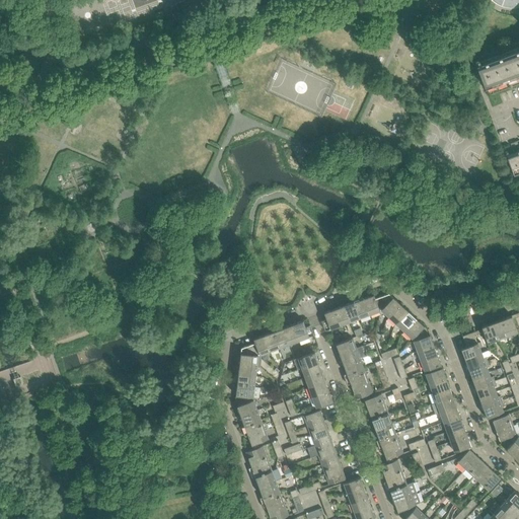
[(518,42),(477,58),(479,62),(475,63),(486,90),(518,77),(518,42)]
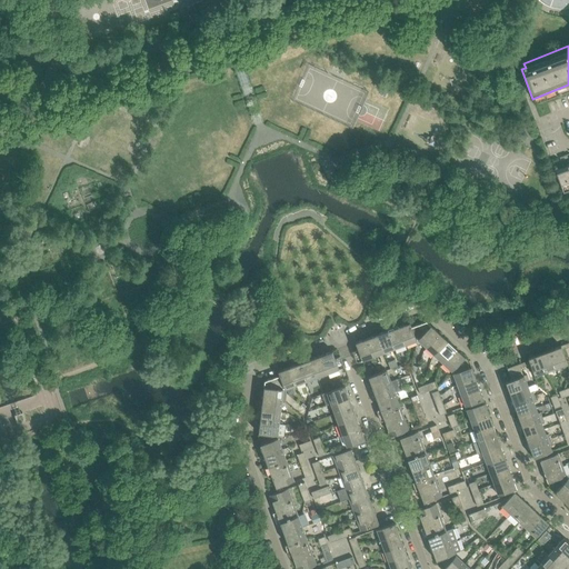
[(568,167),(556,172),(562,192),(568,189),(568,167)]
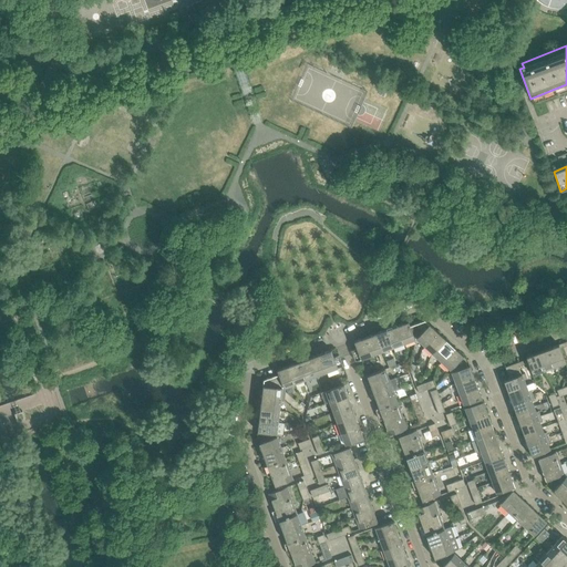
[(418,337),(429,325),(424,320),(409,326),(414,337),(416,336),(418,337)]
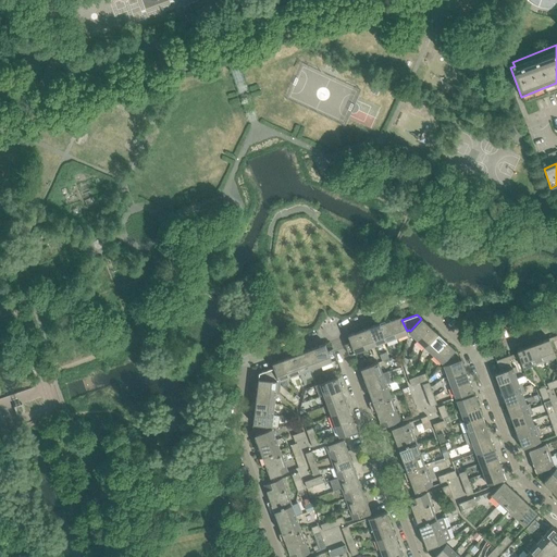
[(407,333),(407,331),(401,320),(400,316),(390,320),(396,337),(407,333)]
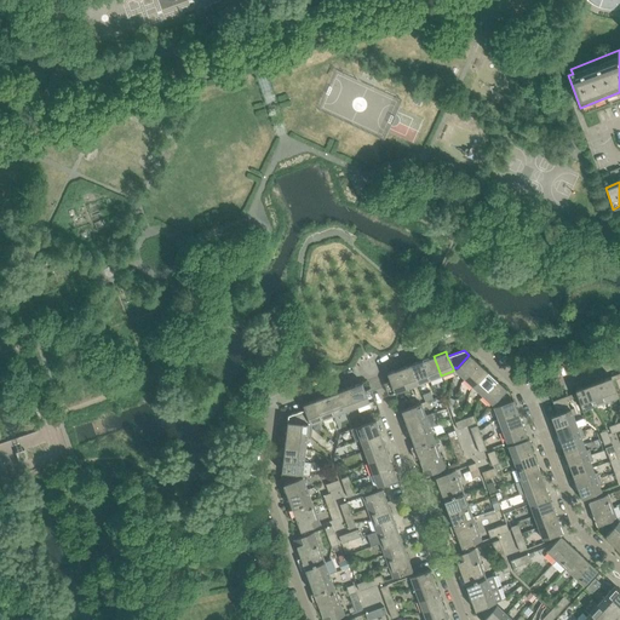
[(464,379),(478,363),(469,355),(457,368),(455,369),(464,379)]
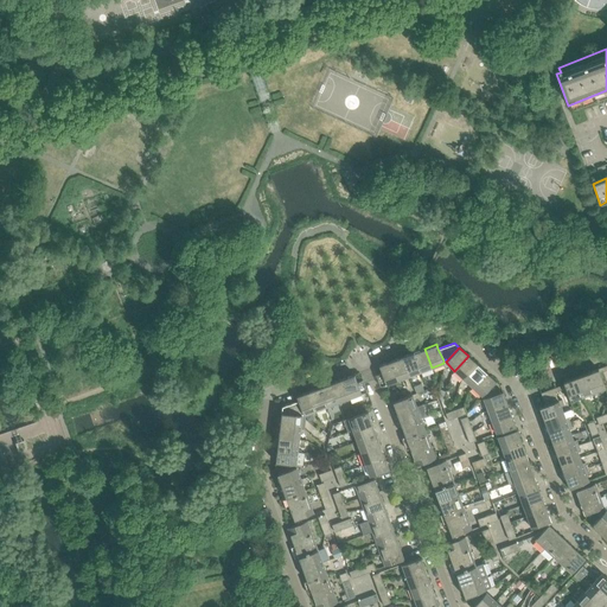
[(432,368),(425,349),(414,352),(421,372),(432,368)]
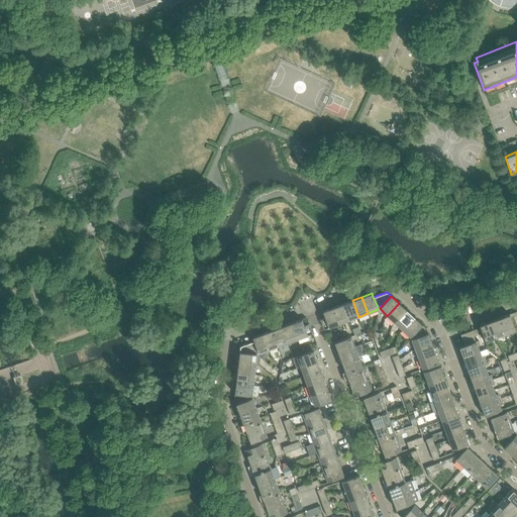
[(358,317),(352,300),(342,304),(348,320),(358,317)]
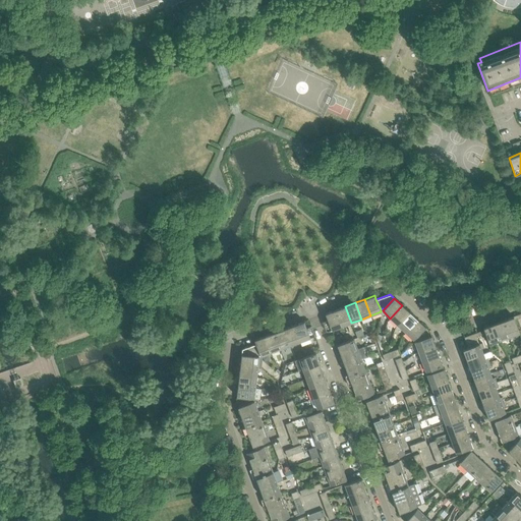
[(398,326),(410,312),(402,305),(390,319),(398,326)]
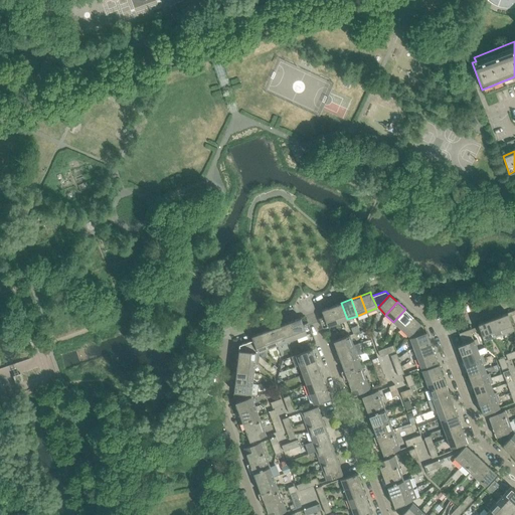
[(347,319),(341,303),(331,306),(337,323),(347,319)]
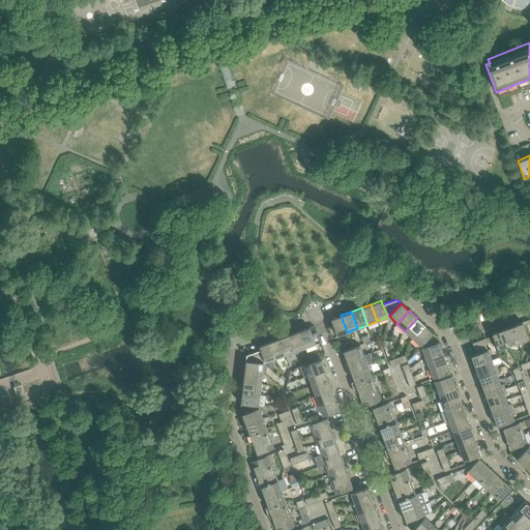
[(347,332),(341,315),(330,319),(332,325),(328,327),(331,337),(347,332)]
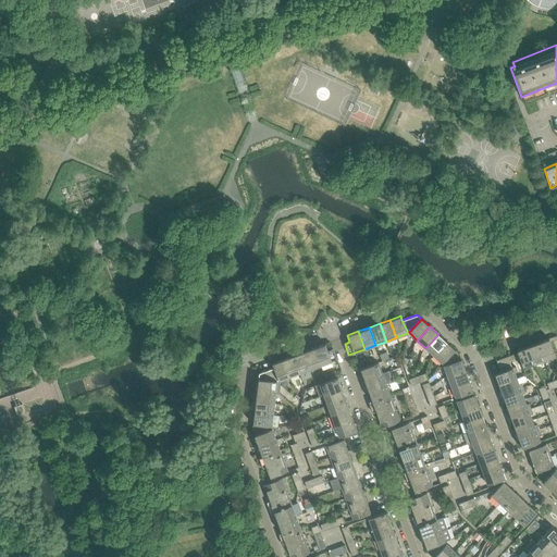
[(433,355),(446,342),(438,334),(425,348),(433,355)]
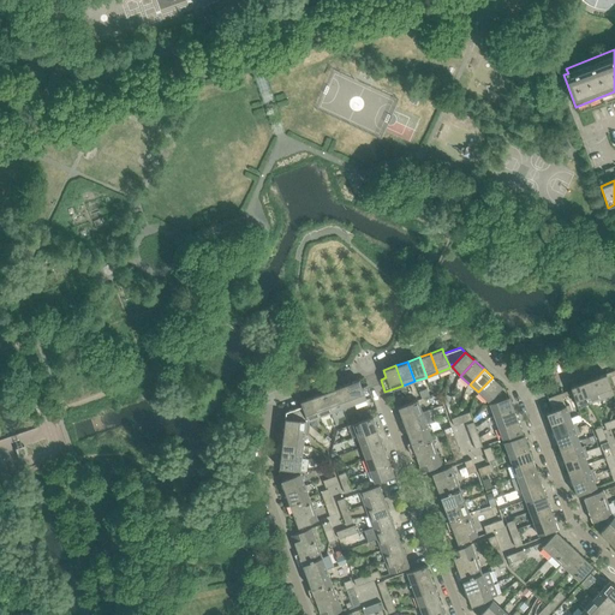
[(613,393),(607,378),(605,374),(593,378),(601,398),(613,393)]
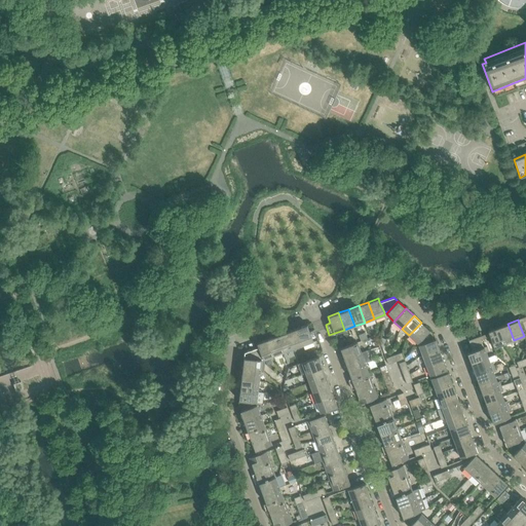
[(417,343),(429,330),(421,323),(409,335),(417,343)]
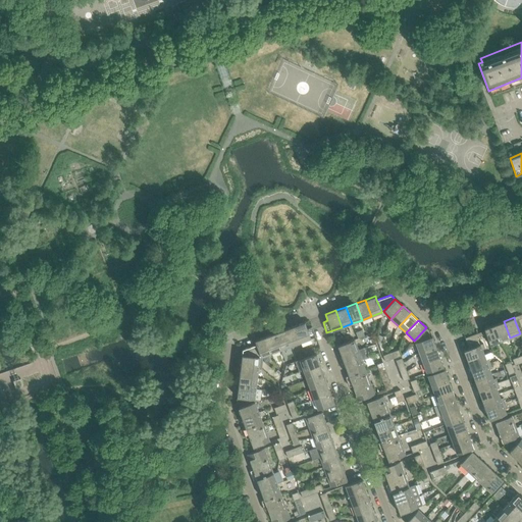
[(510,337),(504,321),(493,324),(501,342),(510,337)]
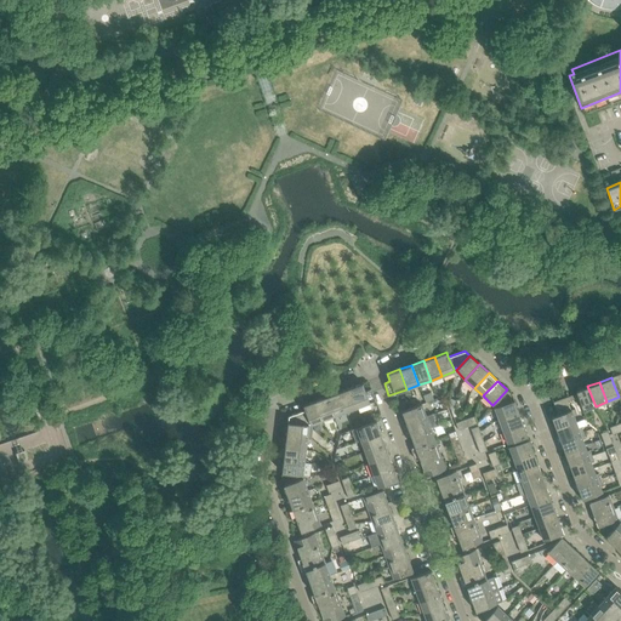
[(375,400),(370,388),(365,391),(362,383),(351,387),(358,408),(375,400)]
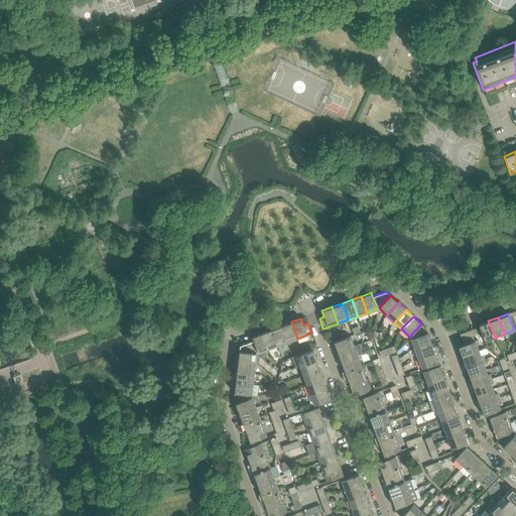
[(495,338),(488,320),(478,325),(479,327),(481,331),(485,342),(495,338)]
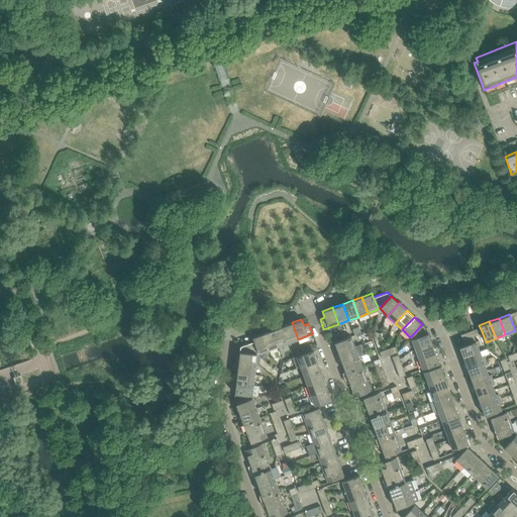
[(298,339),(292,322),(282,326),(288,342),(298,339)]
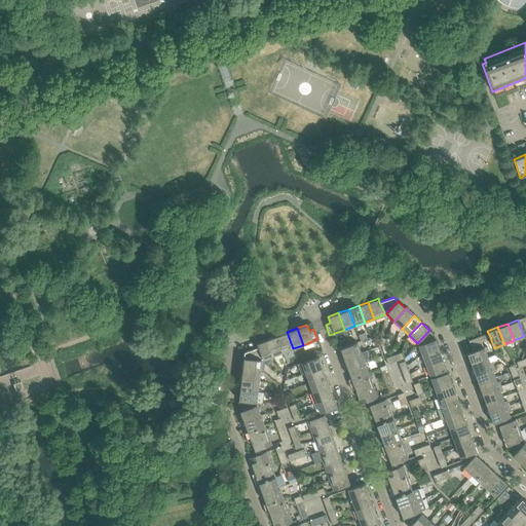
[(434,333),(429,330),(417,343),(418,345),(436,339),(434,333)]
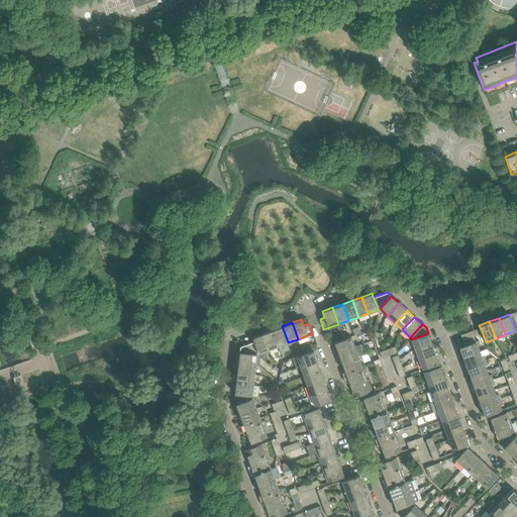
[(288,342),(282,326),(272,329),(278,346),(288,342)]
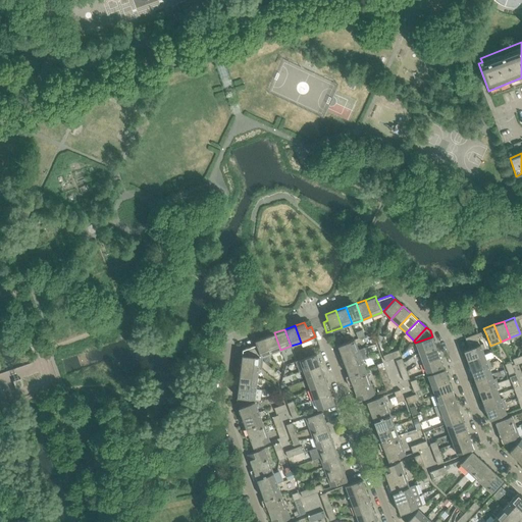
[(477,337),(486,334),(484,330),(470,335),(474,347),(480,345),(477,337)]
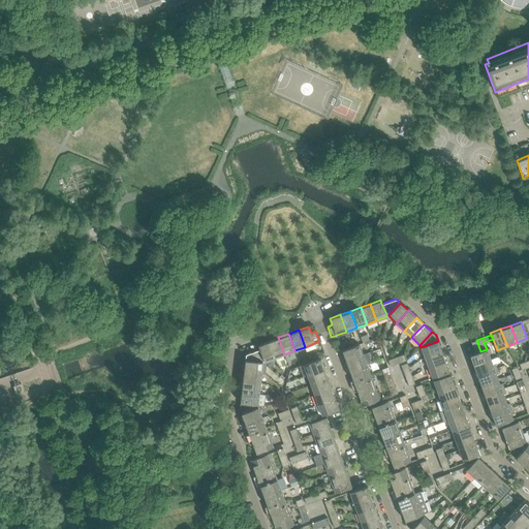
[(284,354),(278,337),(269,341),(275,358),(284,354)]
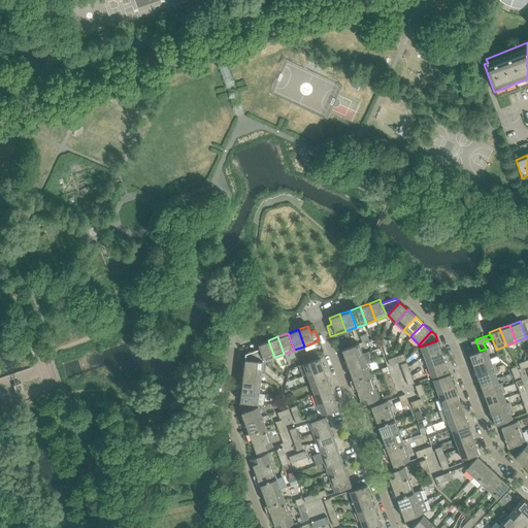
[(480,351),(475,339),(470,341),(469,339),(474,353),(480,351)]
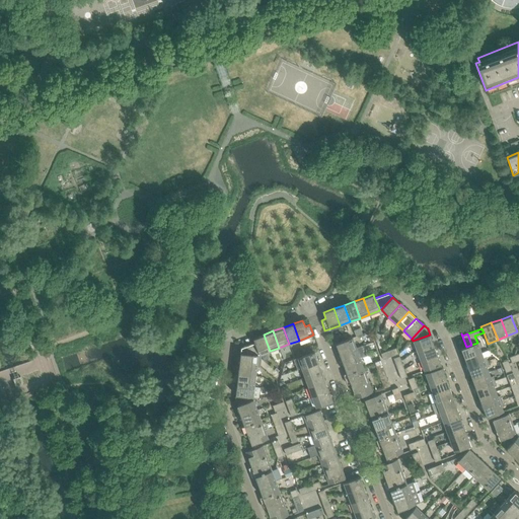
[(270,351),(264,335),(253,339),(254,343),(258,353),(260,355),(270,351)]
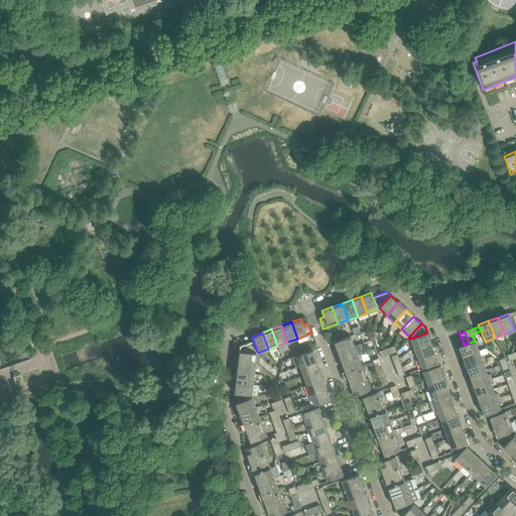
[(430,343),(427,333),(410,339),(414,349),(430,343)]
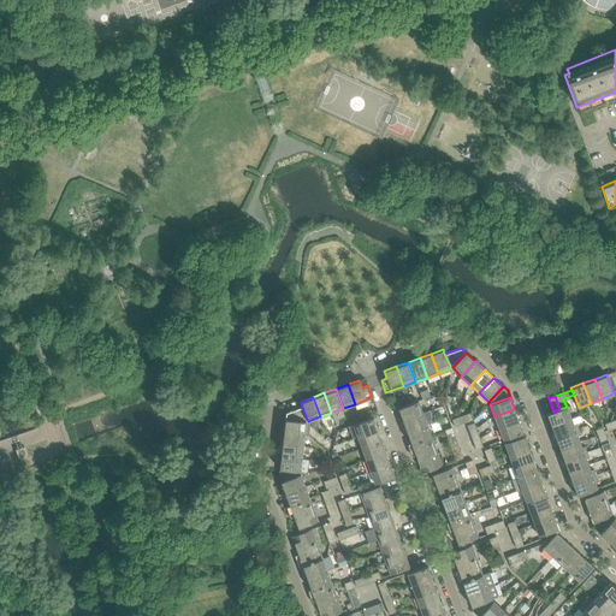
[(422,413),(418,401),(410,403),(398,408),(403,420),(422,413)]
